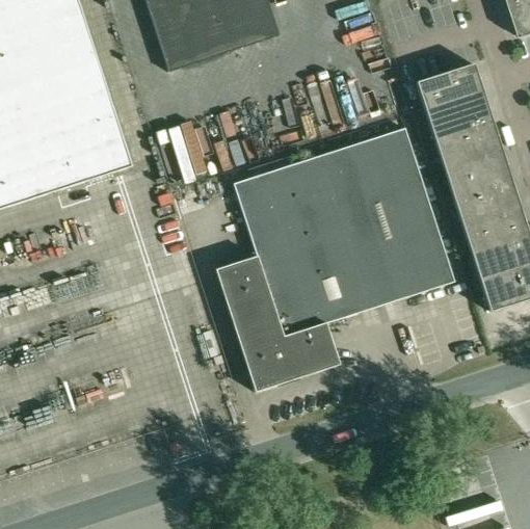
[(0,0),(0,207),(134,164),(80,0),(0,0)]
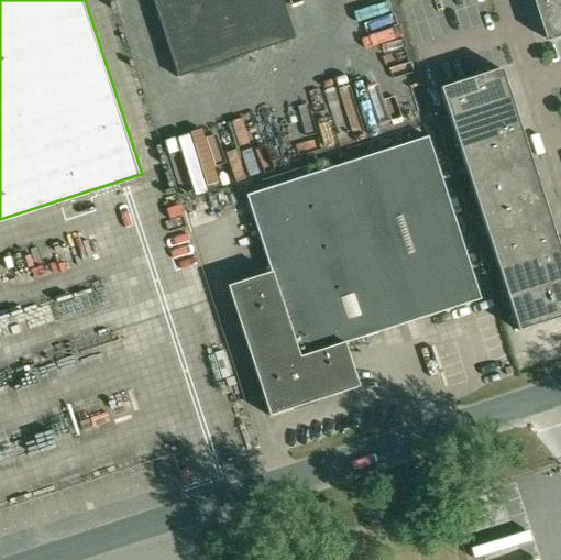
[(132,0),(158,81),(167,78),(200,67),(213,106),(246,96),(233,56),(297,35),(285,0),(132,0)]
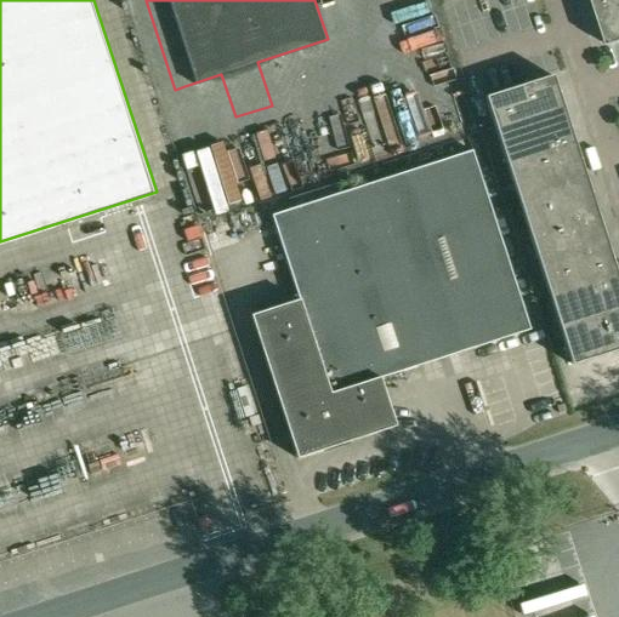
[(594,0),(597,10),(618,3),(618,0),(594,0)]
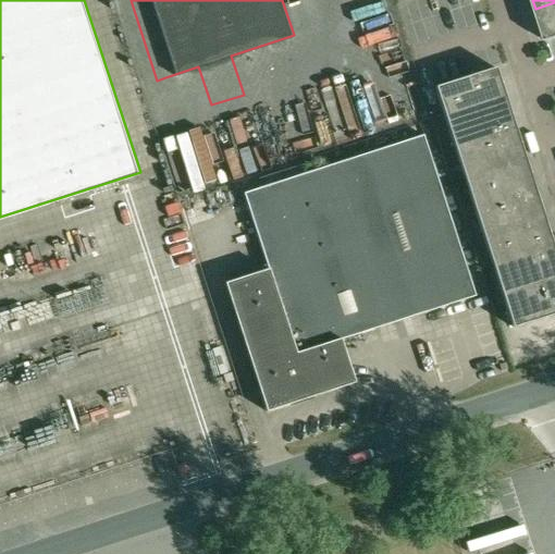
[(554,2),(535,9),(545,39),(554,36),(554,2)]
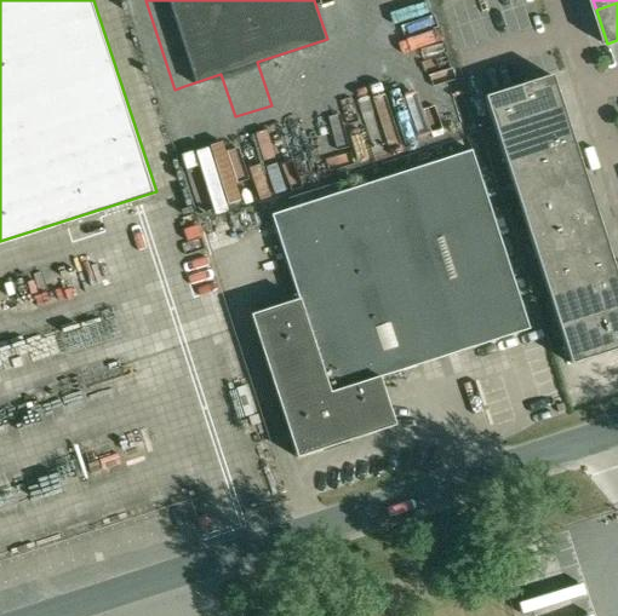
[(486,95),(497,128),(565,107),(554,73),(486,95)]
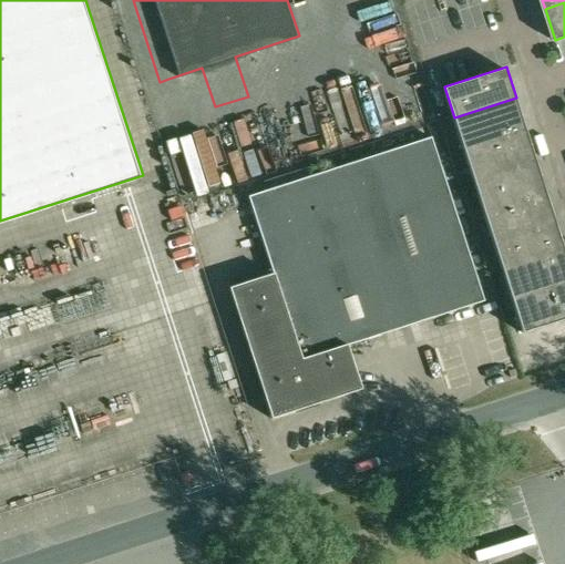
[(454,118),(464,147),(526,127),(516,98),(454,118)]
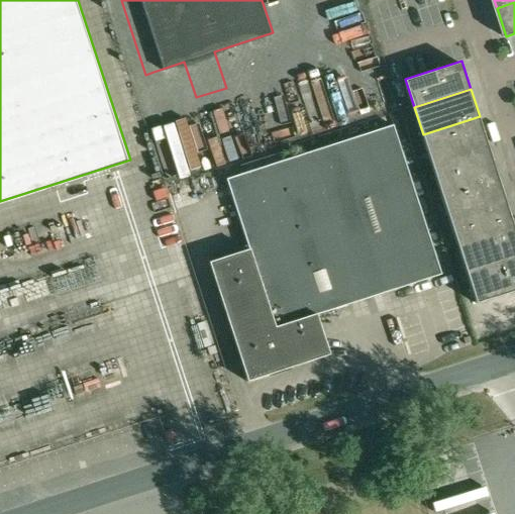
[(423,134),(432,163),(488,144),(480,116),(423,134)]
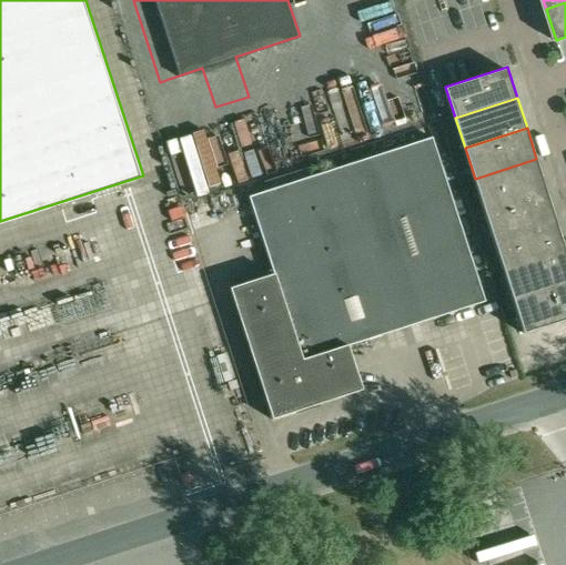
[(434,135),(251,194),(276,275),(235,288),(276,413),(272,413),(273,417),(299,409),(297,405),(361,385),(347,344),(486,299),(434,135)]
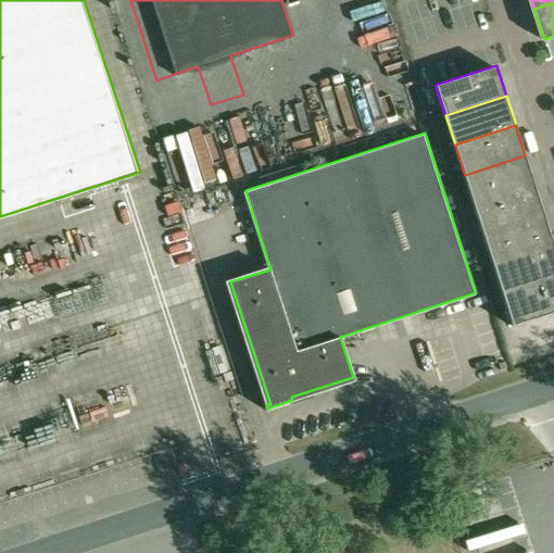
[(465,175),(475,204),(534,185),(525,155),(465,175)]
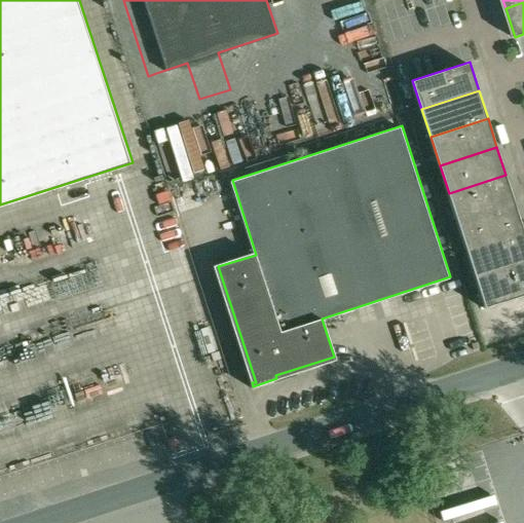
[(449,193),(457,221),(515,202),(506,175),(449,193)]
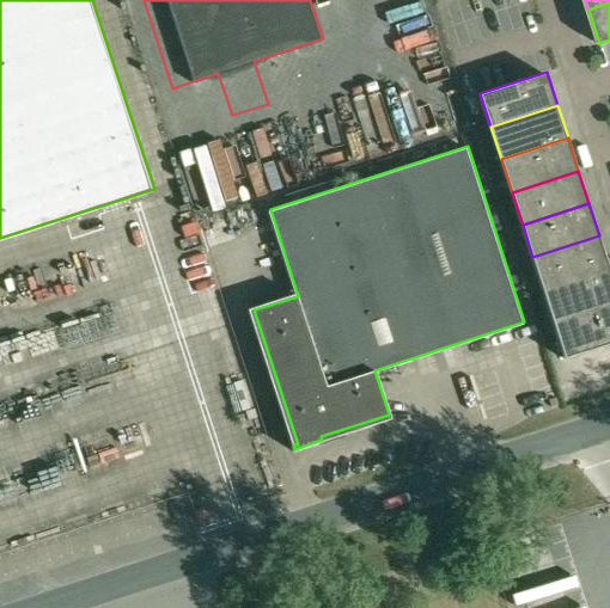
[(532,257),(543,290),(609,269),(609,265),(599,235),(532,257)]
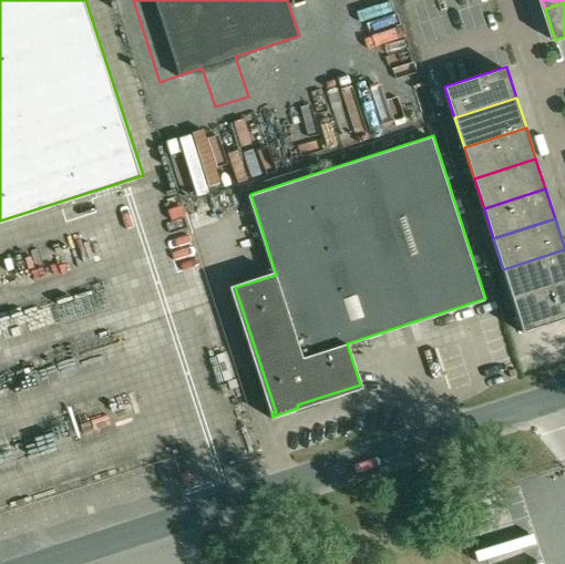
[(204,247),(197,232),(178,238),(184,255),(204,247)]
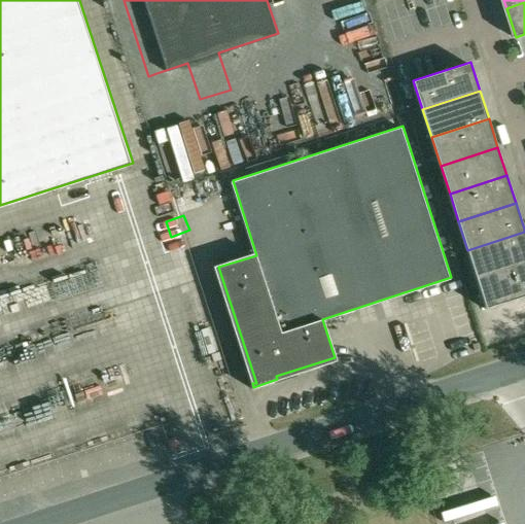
[(467,250),(477,278),(524,263),(524,232),(467,250)]
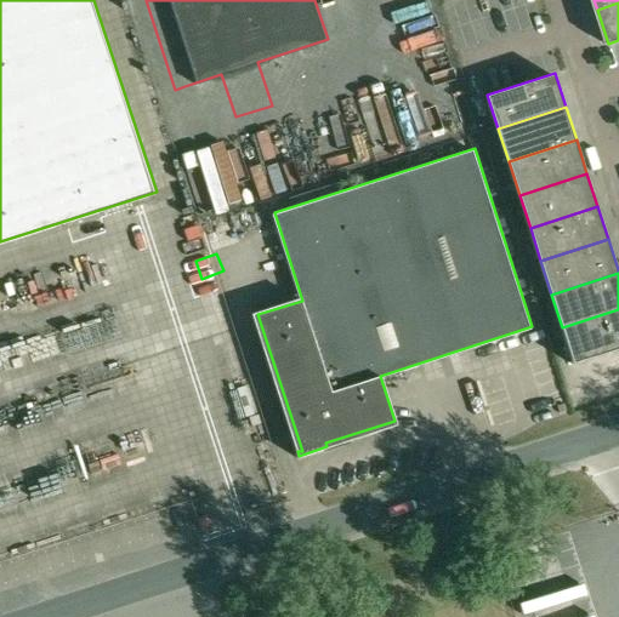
[(618,309),(562,327),(573,361),(618,347),(618,309)]
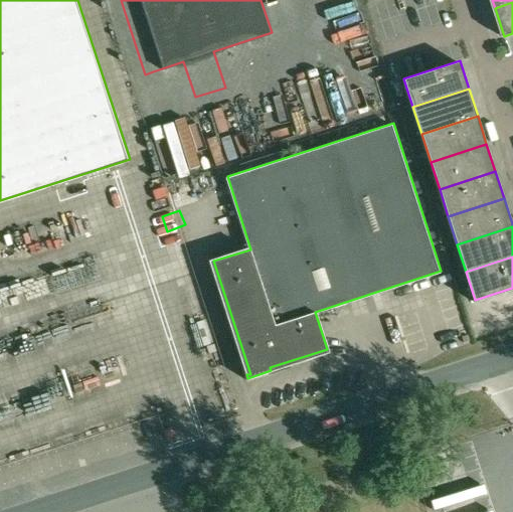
[(464,334),(463,335),(465,340),(466,341),(471,339),(472,338),(470,333),(469,333),(464,334)]
